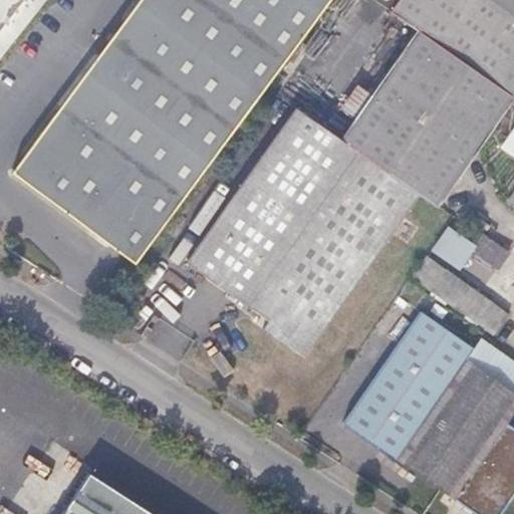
[(0,0),(0,58),(45,0),(0,0)]
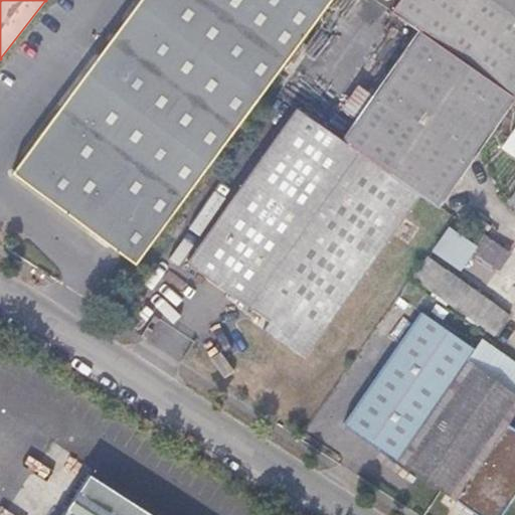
[(267,84),(329,0),(139,0),(12,174),(59,209),(136,265),(267,84)]
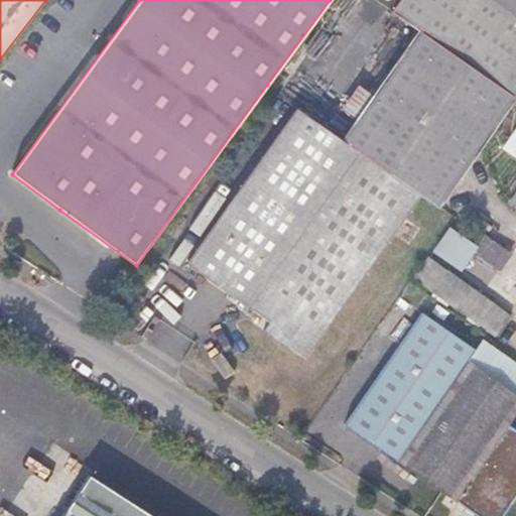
[(515,99),(515,0),(399,0),(392,12),(417,30),(349,128),(343,138),(419,194),(439,208),(515,99)]
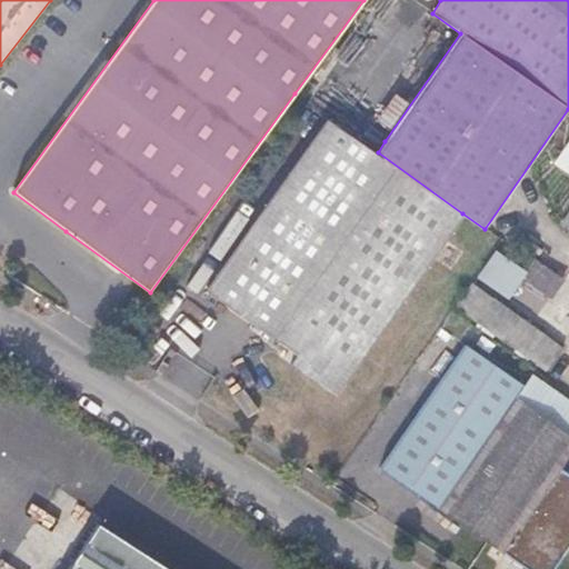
[(342,386),(462,213),(378,152),(328,118),(206,290),(296,355),(297,353),(302,358),(296,367),(316,381),(322,372),(342,386)]
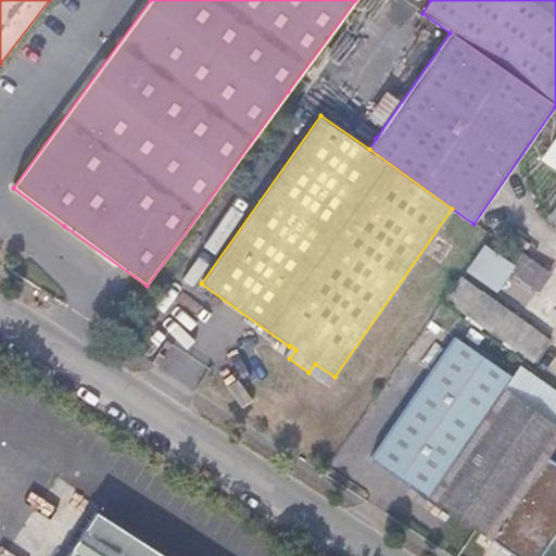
[(555,138),(542,160),(555,168),(555,138)]
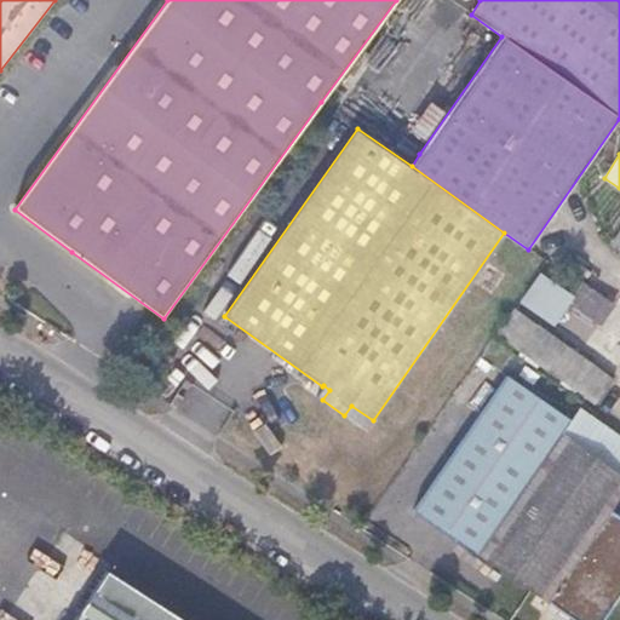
[(573,298),(538,274),(517,302),(551,327),(569,302),(573,298)]
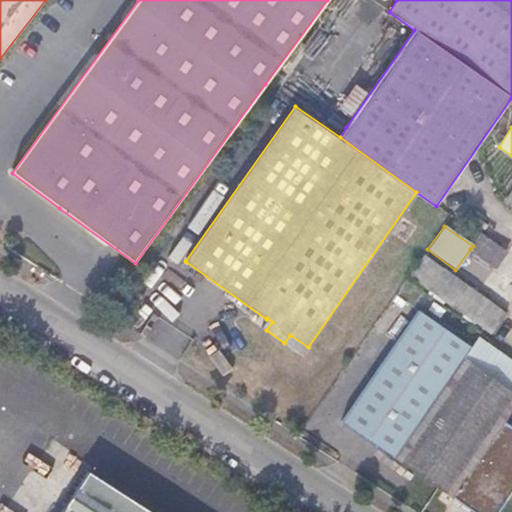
[(509,251),(483,232),(473,246),(470,249),(497,269),(509,251)]
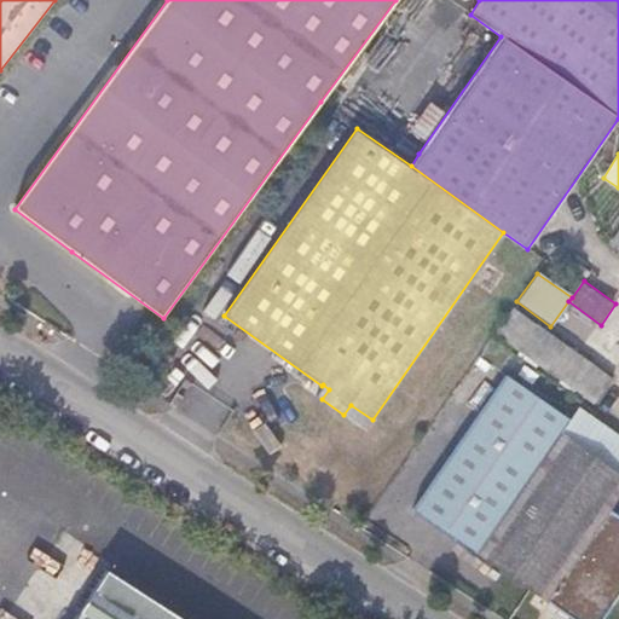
[(577,351),(538,323),(514,307),(495,334),(519,351),(557,377),(577,351)]
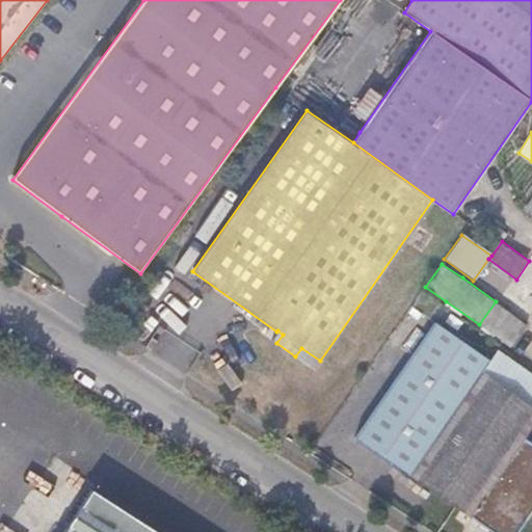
[(527,323),(496,301),(479,324),(512,347),(527,325),(527,323)]
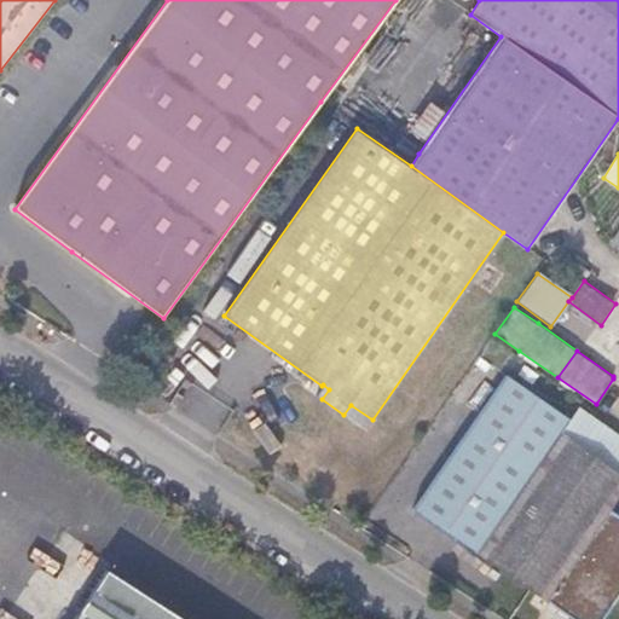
[(618,515),(611,509),(618,497),(618,470),(563,431),(571,420),(507,375),(415,508),(476,553),(478,554),(547,602),(548,601),(573,618),(602,618),(618,595),(618,515)]
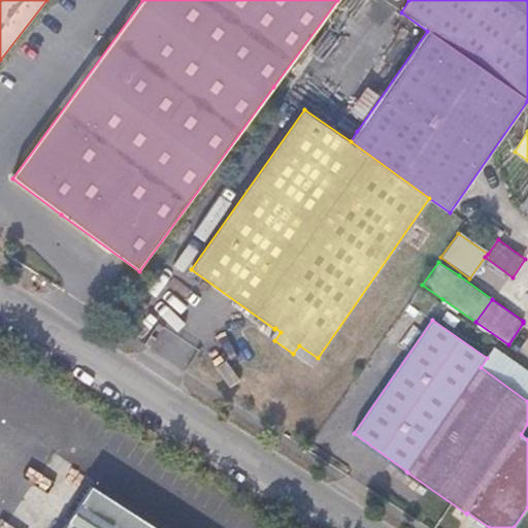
[(274,340),(281,332),(275,328),(274,329),(269,336),(274,340)]
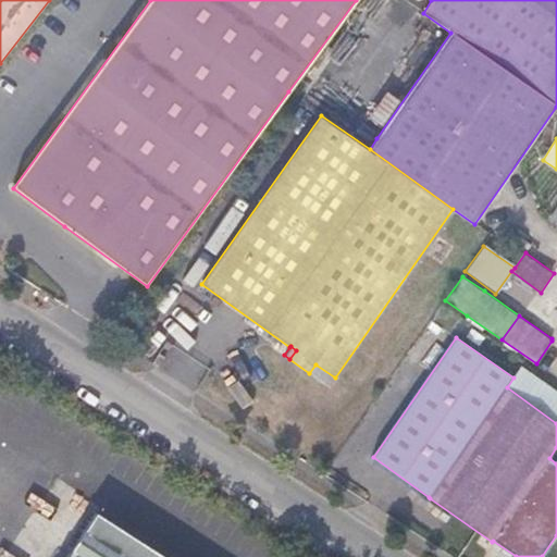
[(335,378),(316,364),(309,373),(329,387),(335,378)]
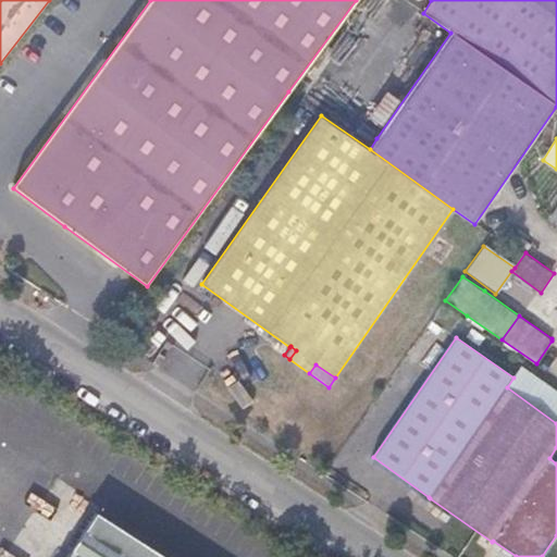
[(556,390),(522,366),(514,378),(507,387),(556,423),(556,390)]
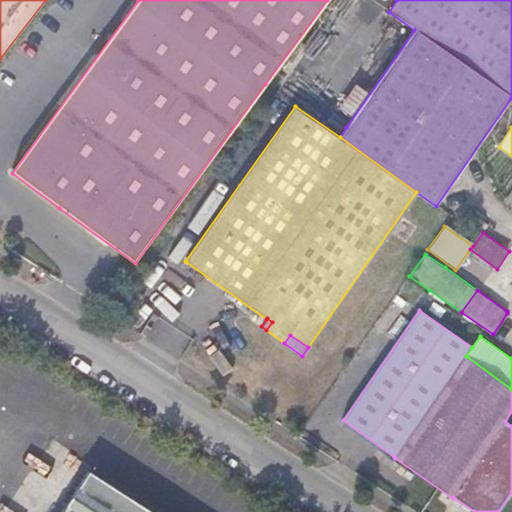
[(152,511),(89,471),(62,511),(152,511)]
